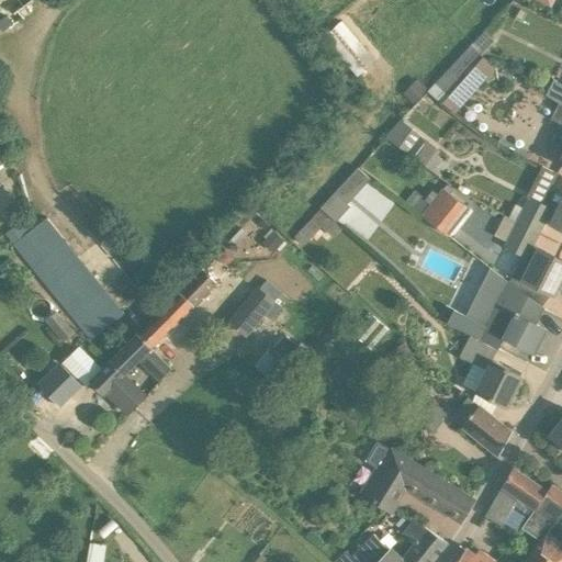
[(0,0),(0,21),(33,0),(0,0)]
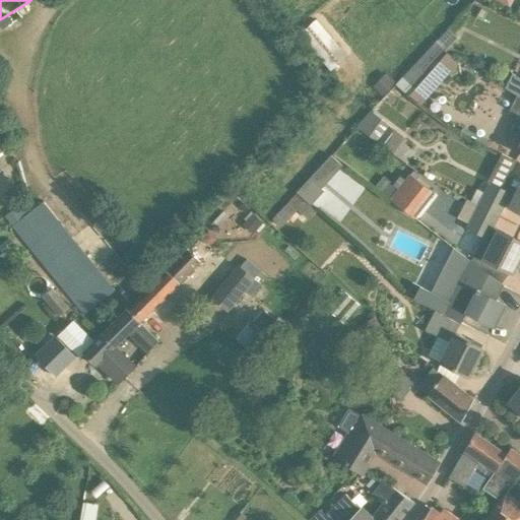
[(325,68),(344,57),(320,16),(301,28),(325,68)]
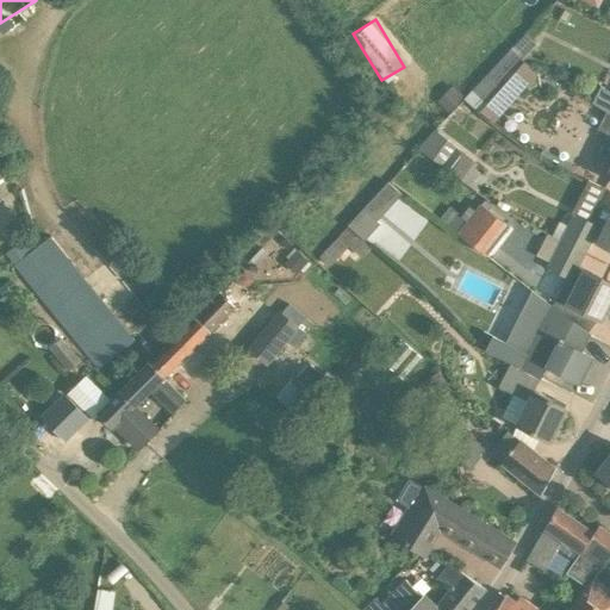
[(510,47),(523,58),(535,44),(523,33),(510,47)]
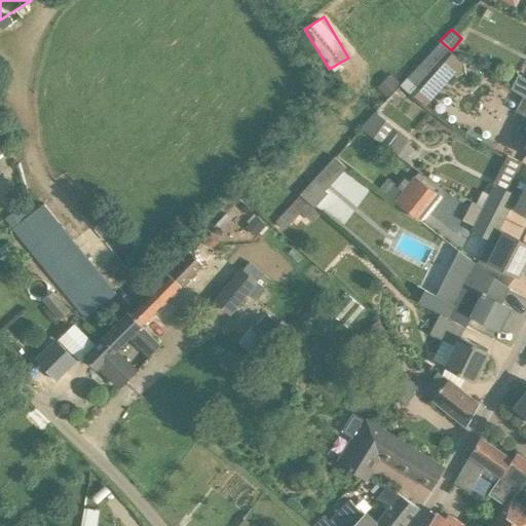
[(516,133),(525,137),(525,146),(523,152),(525,153),(525,99),(522,97),(514,112),(524,117),(516,133)]
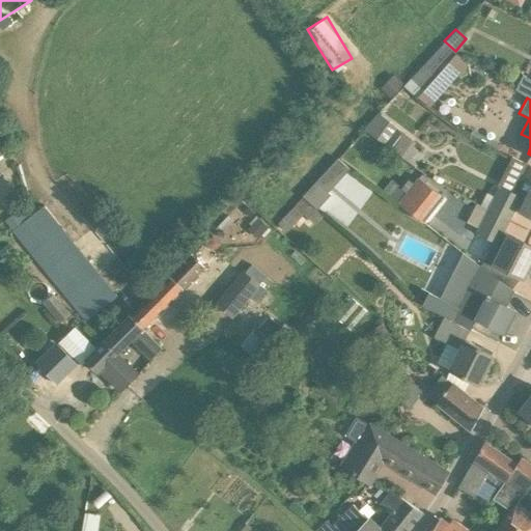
[(418,150),(413,146),(416,142),(379,113),(364,129),(408,162),(418,150)]
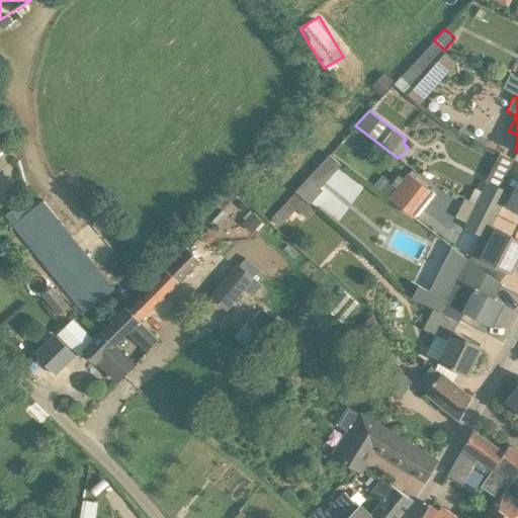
[(292,213),(304,224),(317,209),(308,202),(344,163),(331,151),(271,218),(281,227),(292,213)]
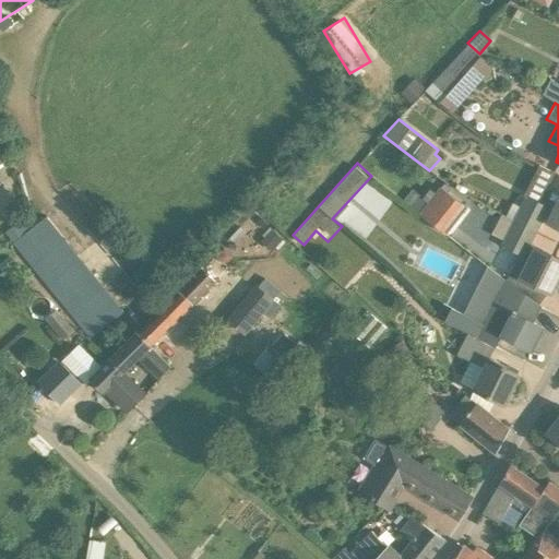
[(558,175),(554,173),(538,204),(526,198),(514,221),(535,232),(542,219),(558,228),(558,175)]
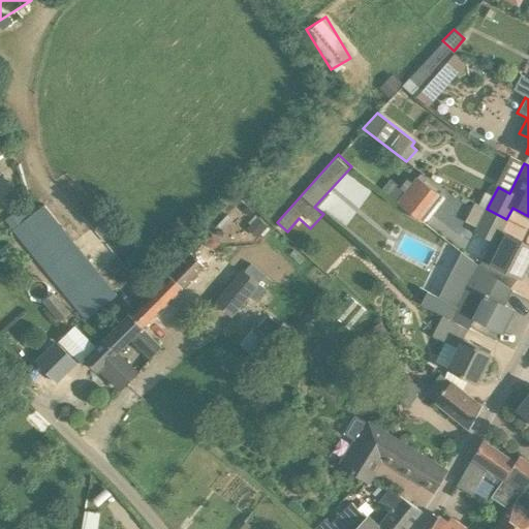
[(338,195),(327,209),(346,224),(375,190),(349,167),(331,189),(338,195)]
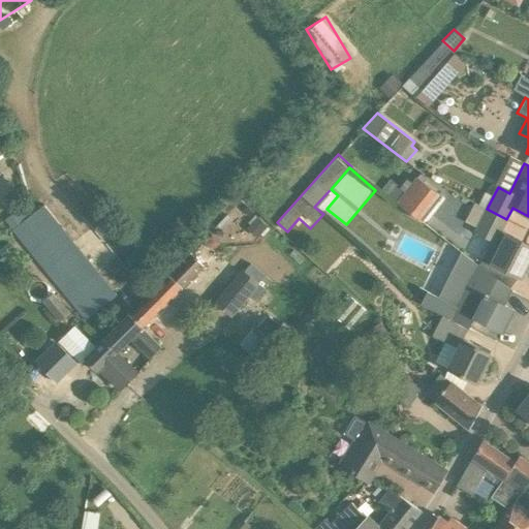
[(442,195),(416,177),(398,204),(424,222),(442,195)]
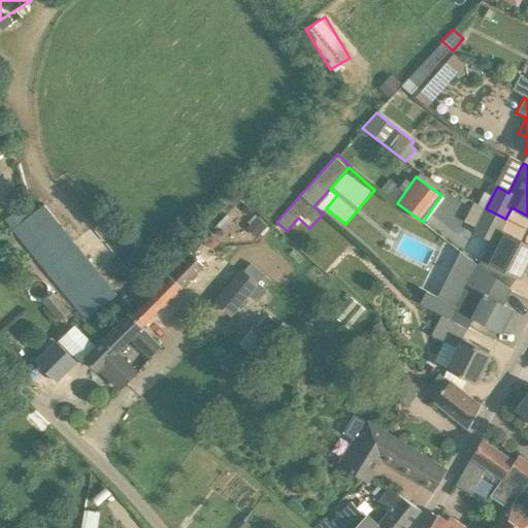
[(474,231),(491,239),(500,244),(491,262),(520,277),(527,260),(527,245),(499,231),(505,219),(486,208),(474,231)]
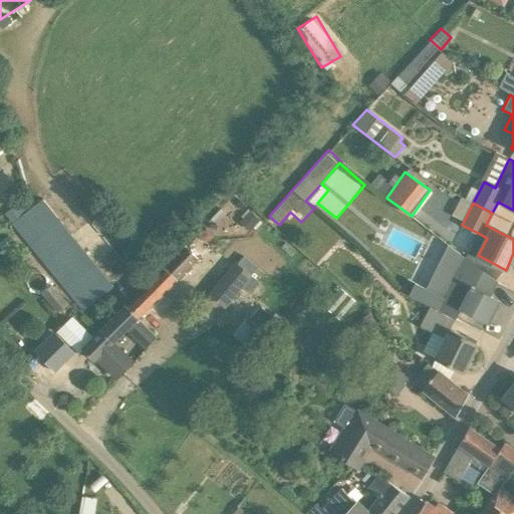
[(95,265),(58,219),(26,245),(63,291),(95,265)]
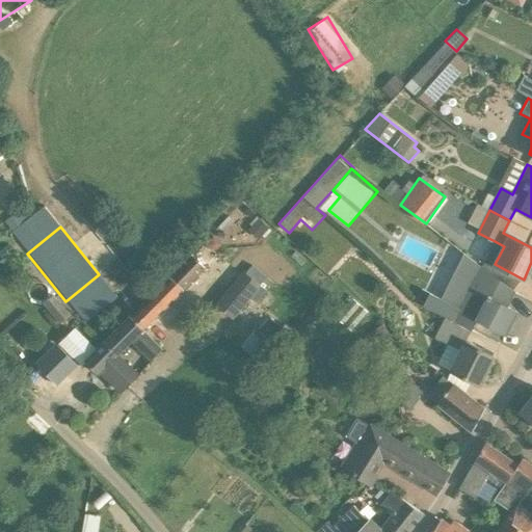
[(204,268),(191,255),(130,317),(142,330),(204,268)]
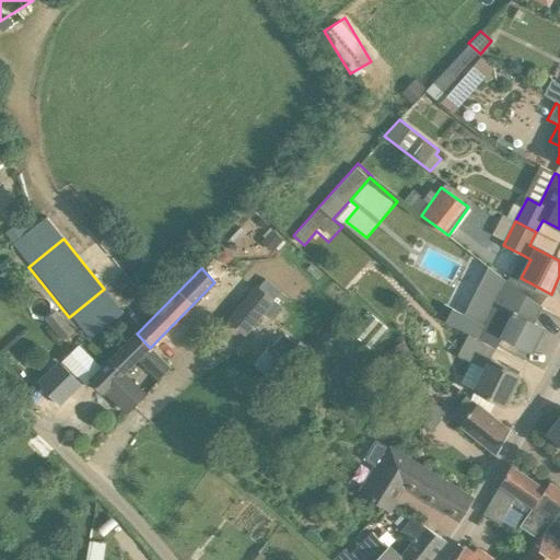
[(263,280),(242,305),(228,322),(244,336),(280,293),(263,280)]
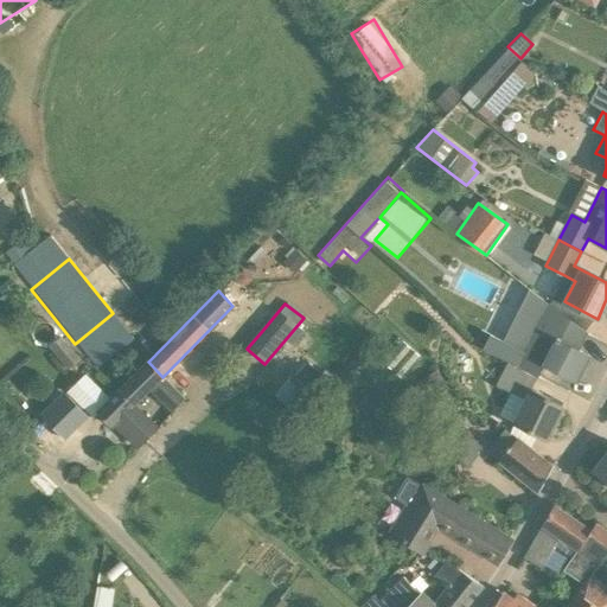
[(583,331),(550,305),(548,304),(524,351),(487,332),(480,346),(509,360),(508,363),(538,378),(544,365),(576,382),(589,356),(575,349),(583,331)]
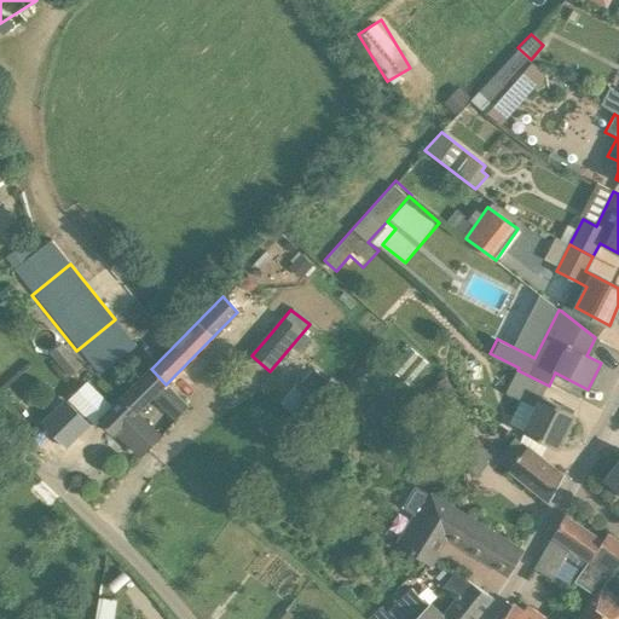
[(63,340),(51,352),(71,374),(84,363),(63,340)]
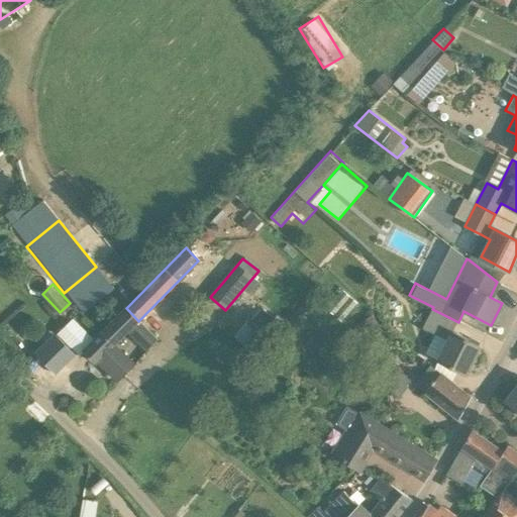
[(158,339),(138,321),(126,308),(101,333),(83,352),(95,364),(98,360),(118,382),(134,366),(114,345),(128,332),(146,350),(158,339)]
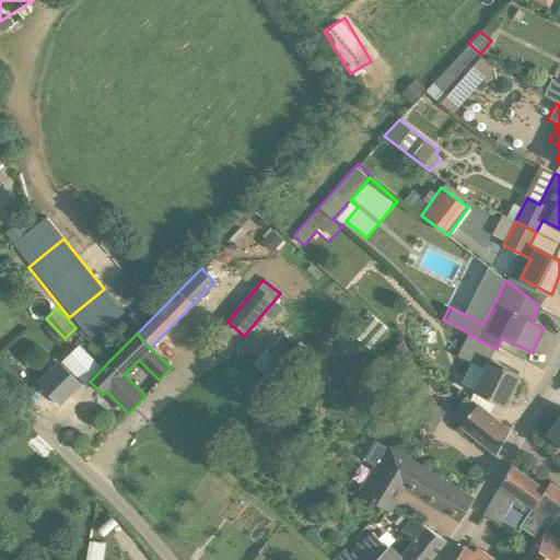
[(485,370),(474,391),(504,406),(520,376),(506,370),(508,368),(491,359),(497,349),(468,335),(457,356),(485,370)]
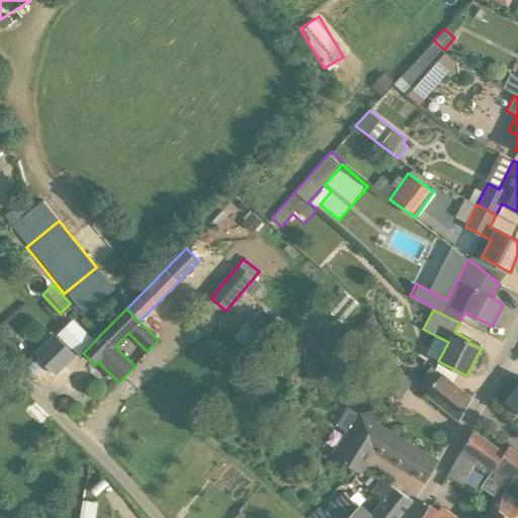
[(55,337),(36,354),(48,365),(65,347),(55,337)]
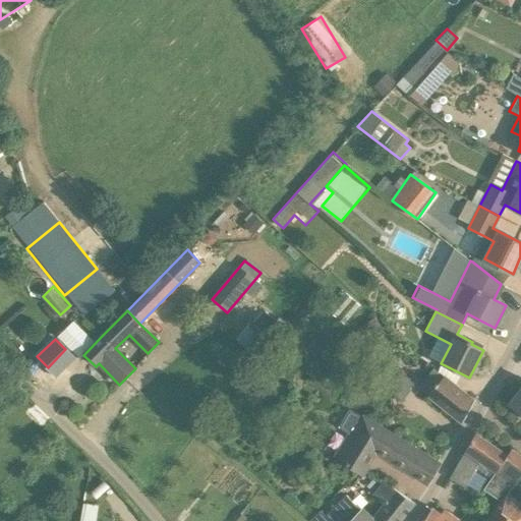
[(474,401),(452,384),(433,369),(419,389),(462,422),(474,401)]
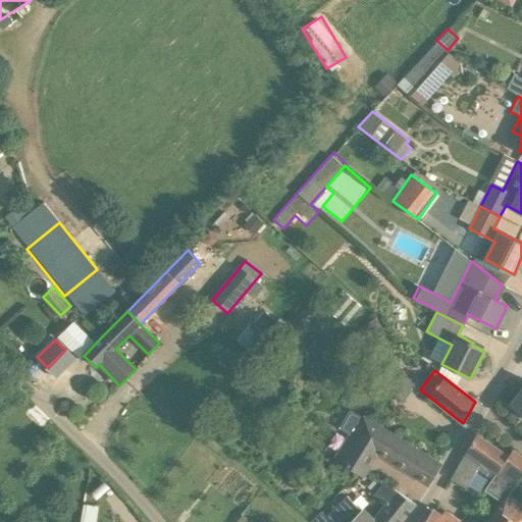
[(411,390),(409,389),(413,384),(398,372),(385,388),(403,402),(411,390)]
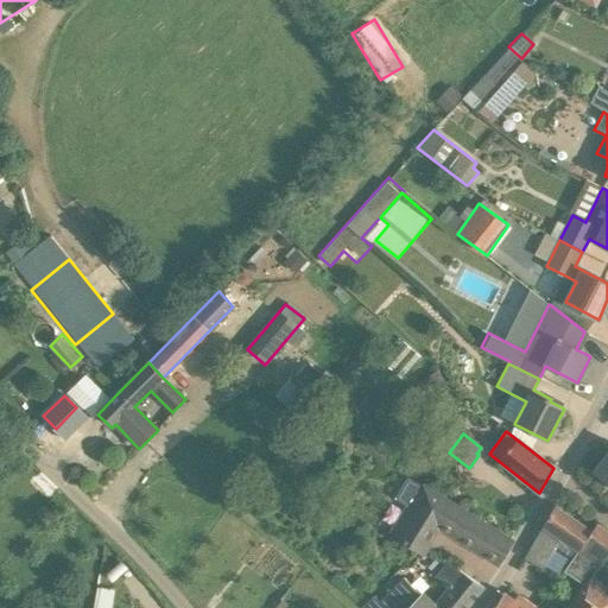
[(607,454),(595,473),(607,481),(606,482),(607,483),(607,454)]
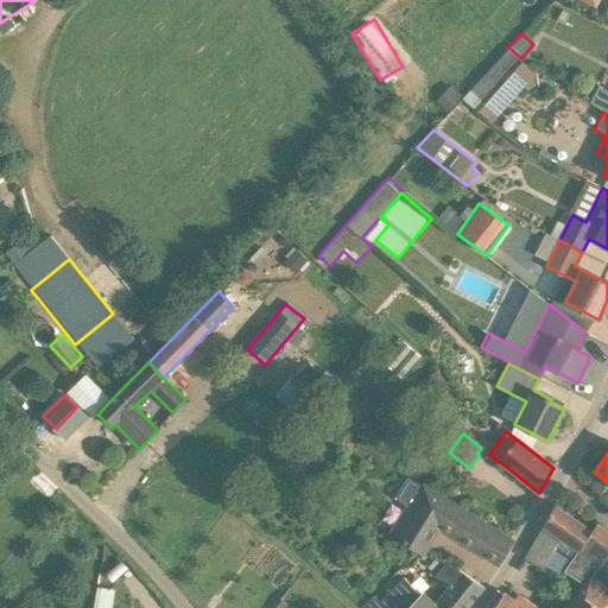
[(450,504),(432,491),(420,482),(388,533),(398,539),(420,553),(438,527),(498,564),(512,543),(450,504)]
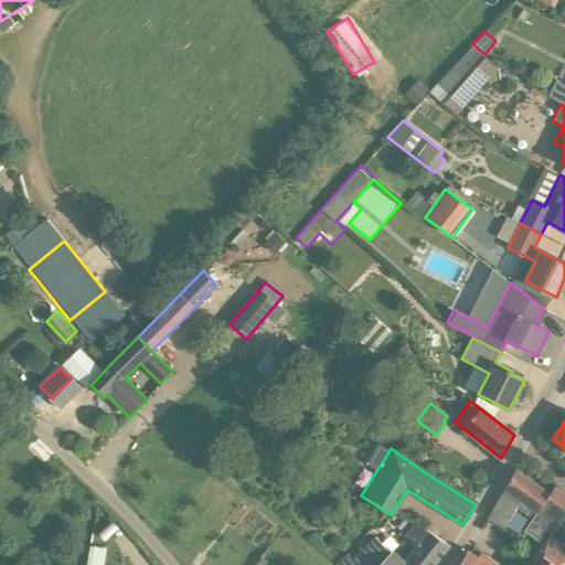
[(529,564),(564,564),(564,546),(551,535),(564,515),(564,493),(554,487),(550,493),(515,470),(504,489),(537,511),(524,531),(541,542),(535,550),(539,552),(529,564)]
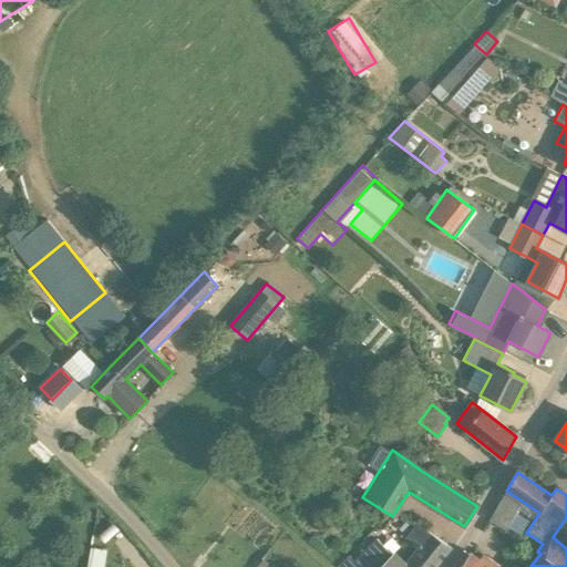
[(490,521),(507,532),(523,505),(504,495),(490,521)]
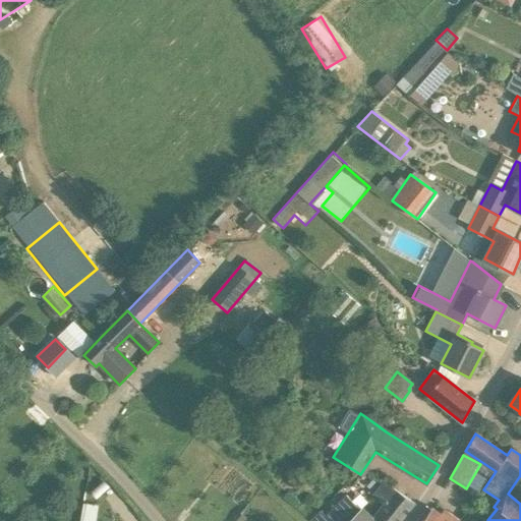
[(310,520),(309,520),(399,520),(414,503),(384,482),(373,495),(386,505),(372,520),(370,520),(346,497),(325,518),(319,512),(310,520)]
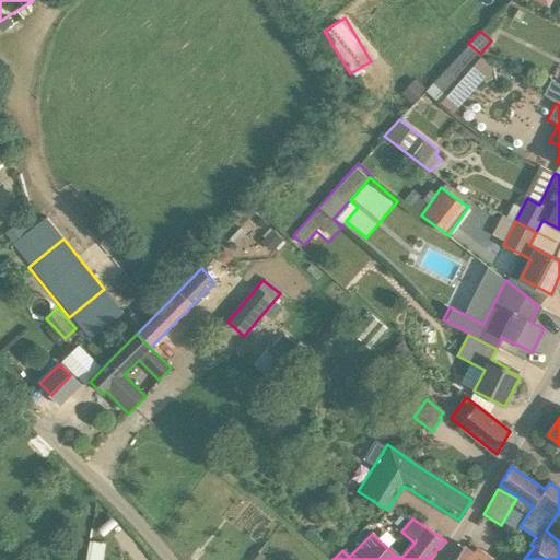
[(90,538),(88,559),(104,559),(106,540),(90,538)]
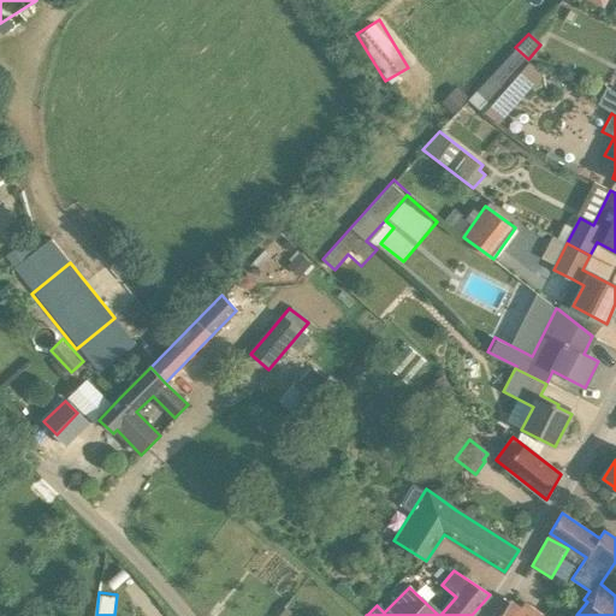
[(531,615),(510,602),(499,615),(531,615)]
